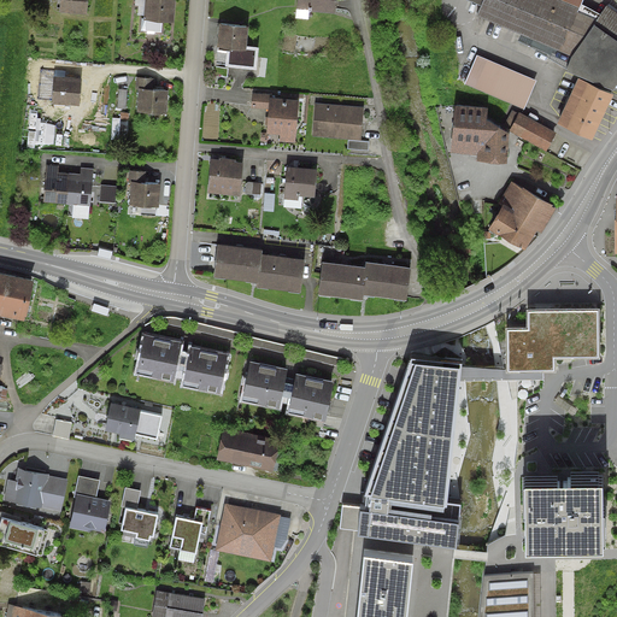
[(59,0),(59,10),(84,12),(86,0),(59,0)]
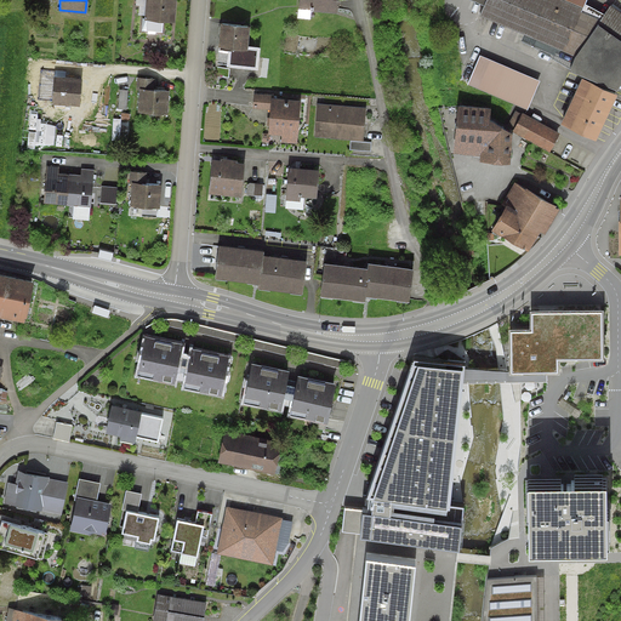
[(147,0),(146,20),(171,22),(172,0),(147,0)]
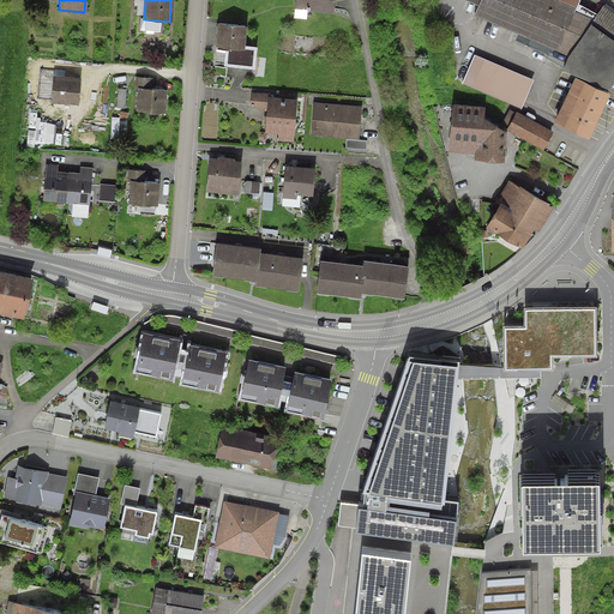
[(308,10),(331,12),(332,0),(295,0),(295,6),(306,7),(306,11),(308,11),(308,10)]
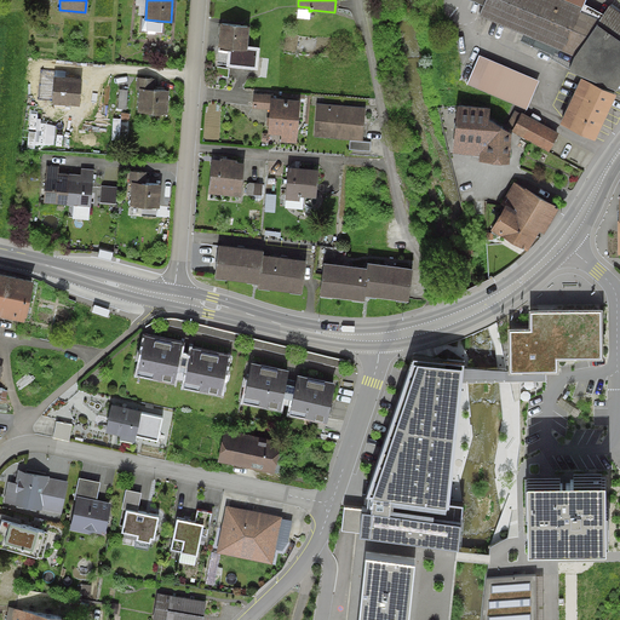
[(562,51),(574,56),(587,36),(600,21),(579,12),(580,9),(560,0),(483,0),(478,15),(562,51)]
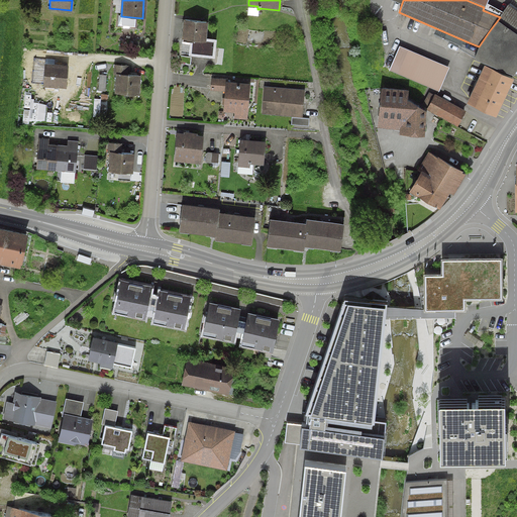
[(490,30),(479,46),(474,58),(511,74),(516,64),(516,13),(507,6),(500,17),(490,30)]
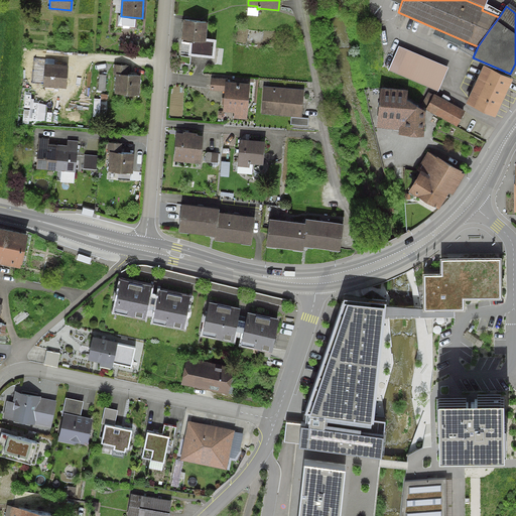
[(205,22),(183,20),(181,41),(190,42),(189,53),(190,53),(212,55),(213,41),(204,40),(205,22)]
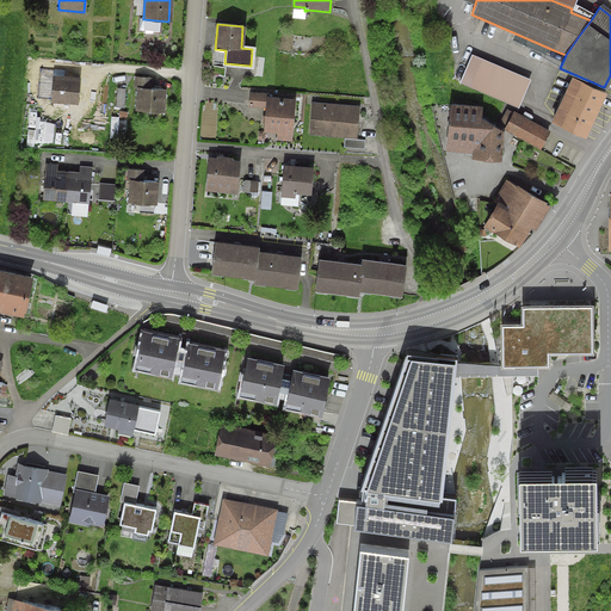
[(528,86),(479,66),(469,87),(518,107),(528,86)]
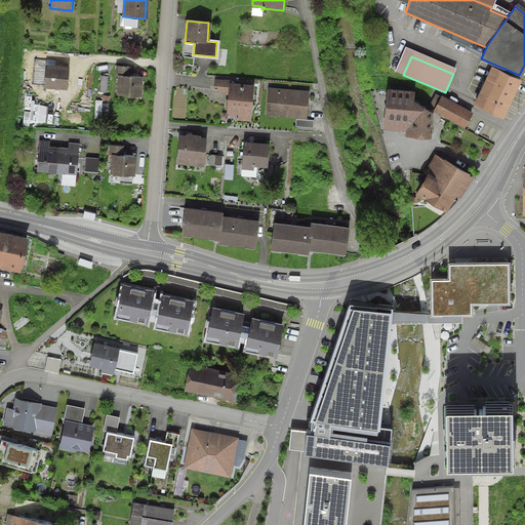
[(179,65),(193,66),(193,58),(180,57),(179,65)]
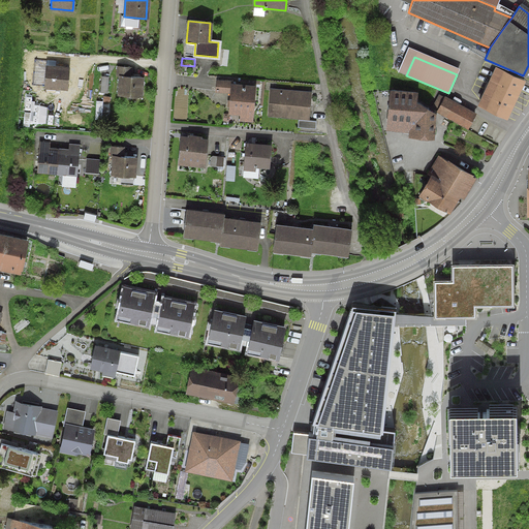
[(44,87),(66,89),(68,69),(47,67),(47,61),(33,60),(32,70),(45,71),(44,87)]
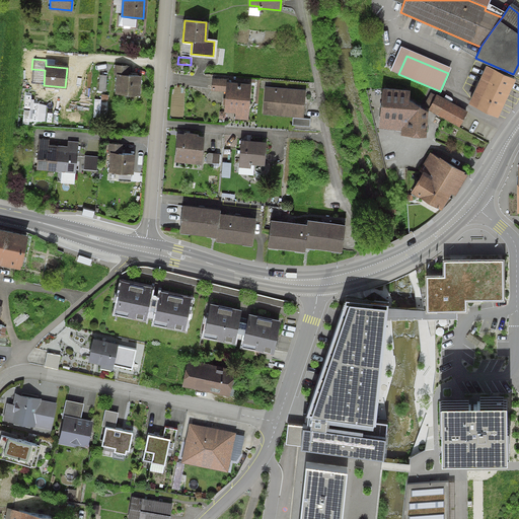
[(137,94),(138,76),(122,75),(122,71),(126,71),(127,67),(116,66),(115,75),(118,75),(117,93),(137,94)]
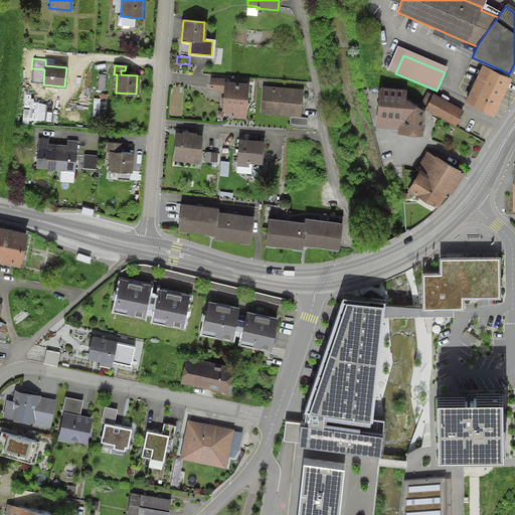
[(466,102),(492,115),(509,77),(489,68),(488,68),(483,66),(466,102)]
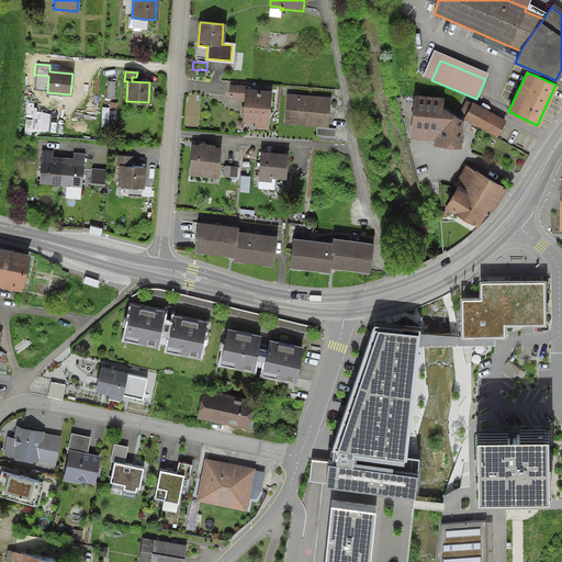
[(246,91),(247,88),(229,87),(228,98),(245,99),(244,120),(267,122),(269,93),(246,91)]
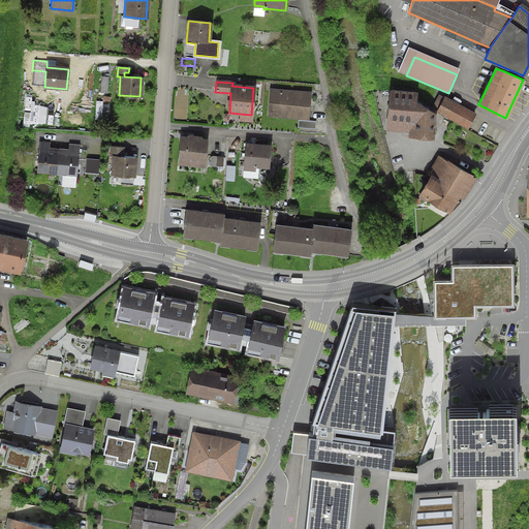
[(389,123),(409,124),(418,104),(419,101),(415,99),(415,93),(391,91),(381,91),(379,121),(389,122),(389,123)]
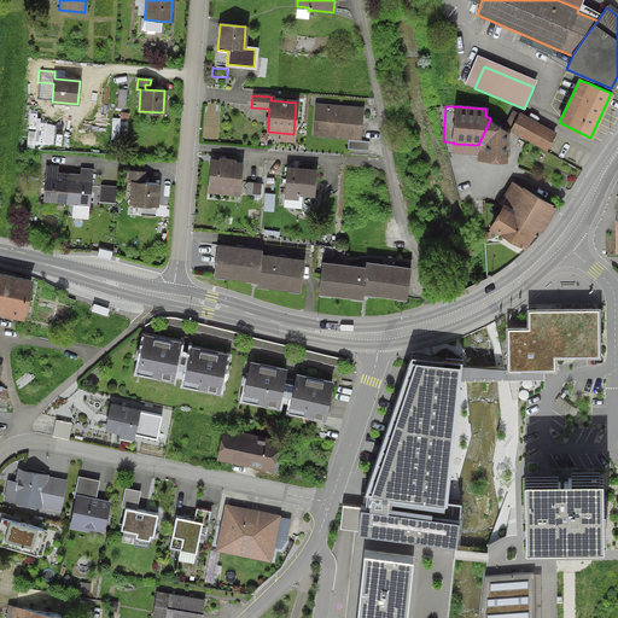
[(324,135),(360,139),(362,110),(326,108),(324,135)]
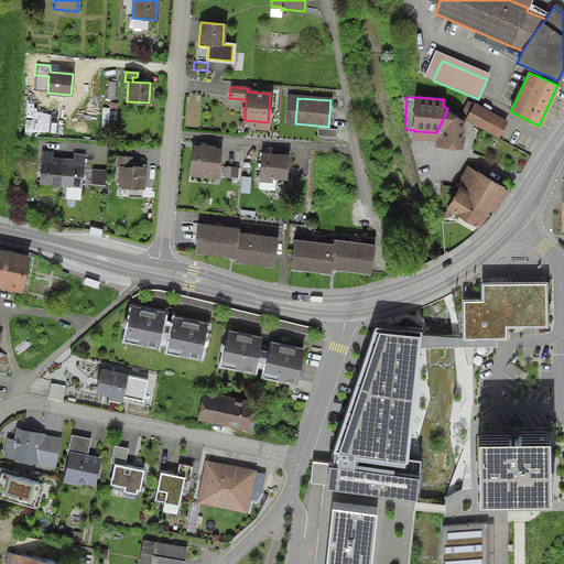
[(506,122),(474,105),(466,119),(498,136),(506,122)]
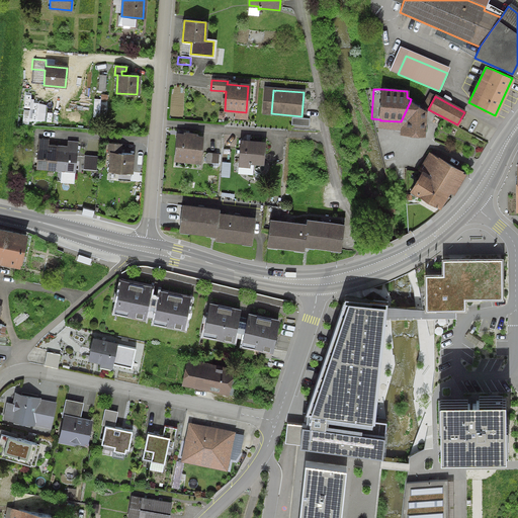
[(424,111),(410,102),(401,121),(401,130),(406,130),(406,131),(423,132),(424,111)]
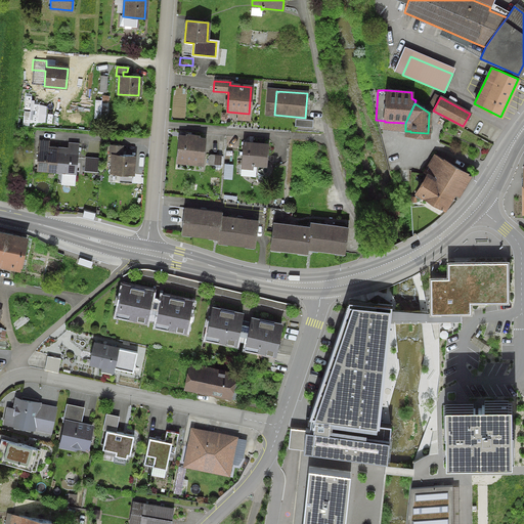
[(312,128),(312,121),(295,119),(294,127),(312,128)]
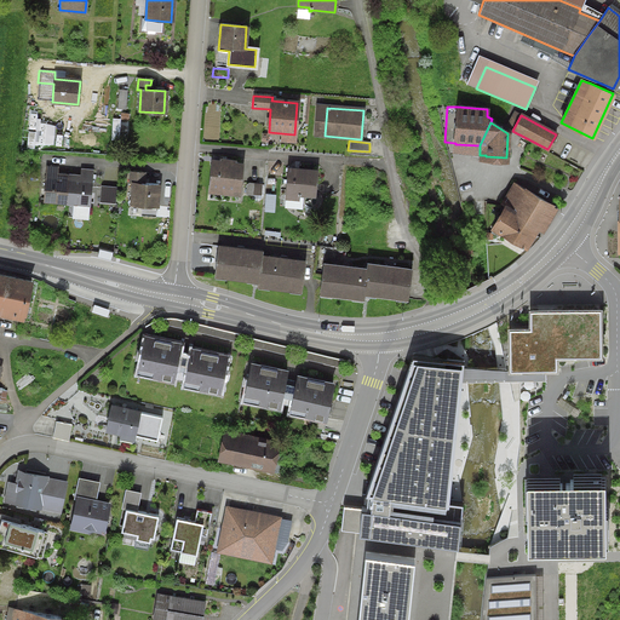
[(222,188),(239,190),(241,166),(234,165),(234,162),(220,161),(220,164),(212,162),(208,191),(220,193),(222,188)]
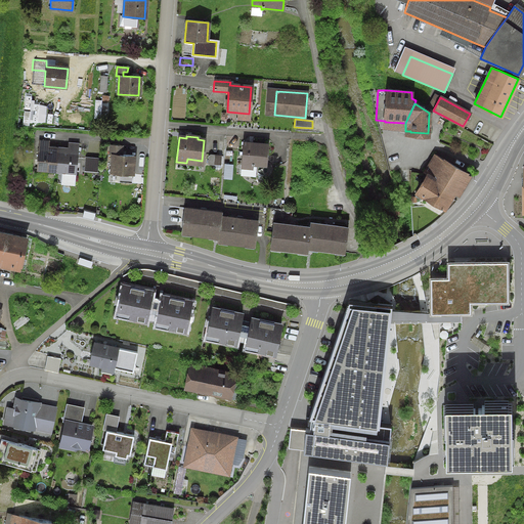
[(37,170),(55,171),(57,151),(47,150),(48,142),(39,141),(37,170)]
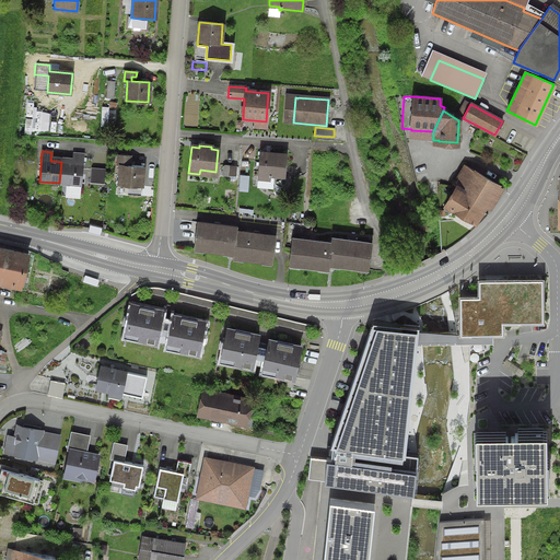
[(272,175),(283,176),(286,155),(260,153),(257,185),(259,186),(271,187),(272,175)]
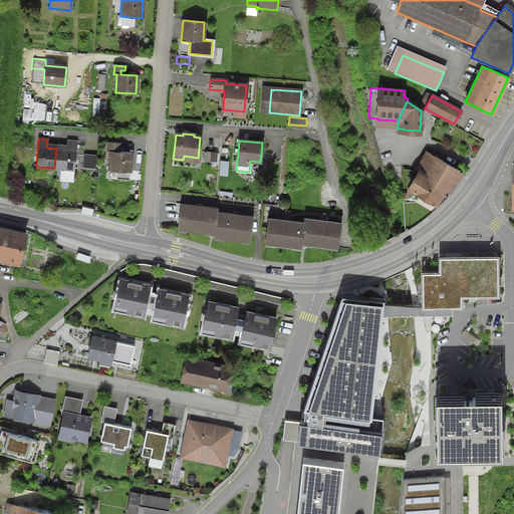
[(66,150),(56,149),(54,168),(73,170),(76,143),(67,142),(66,150)]
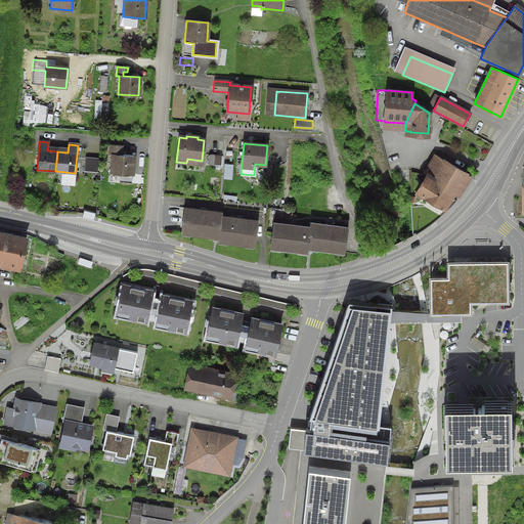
[(131,175),(132,175),(133,156),(116,155),(117,150),(121,150),(121,146),(110,145),(110,155),(113,155),(111,173),(120,174),(119,181),(131,182),(131,175)]
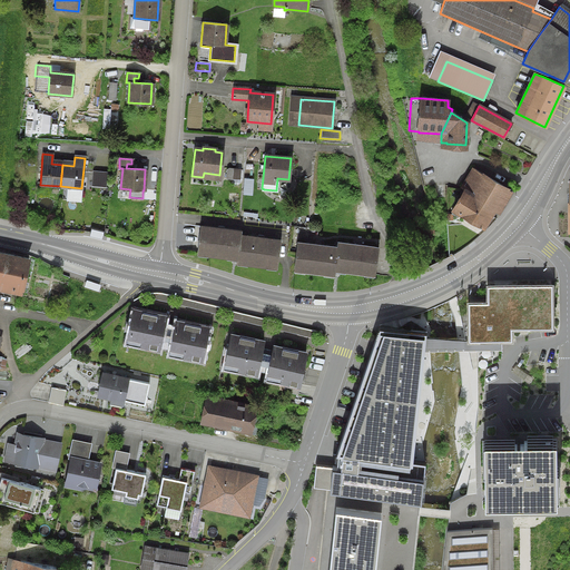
[(460,213),(483,227),(507,189),(472,168),(461,188),(464,190),(451,214),(457,217),(460,213)]
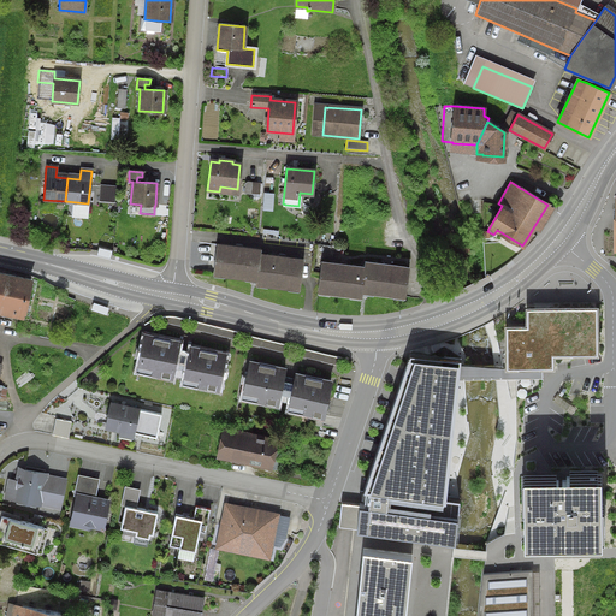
[(215,244),(212,273),(255,279),(255,283),(300,289),(303,260),(302,260),(302,264),(296,264),(296,260),(266,255),(265,259),(259,259),(260,250),(259,250),(259,254),(253,253),(253,249),(223,246),(223,249),(215,248),(217,244),(215,244)]
